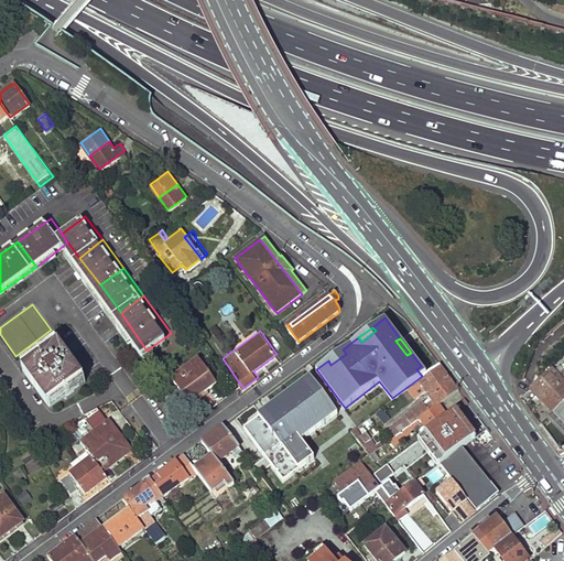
[(35,358),(24,367),(51,401),(66,390),(68,392),(76,387),(74,385),(86,376),(60,341),(45,352),(44,349),(33,356),(35,358)]
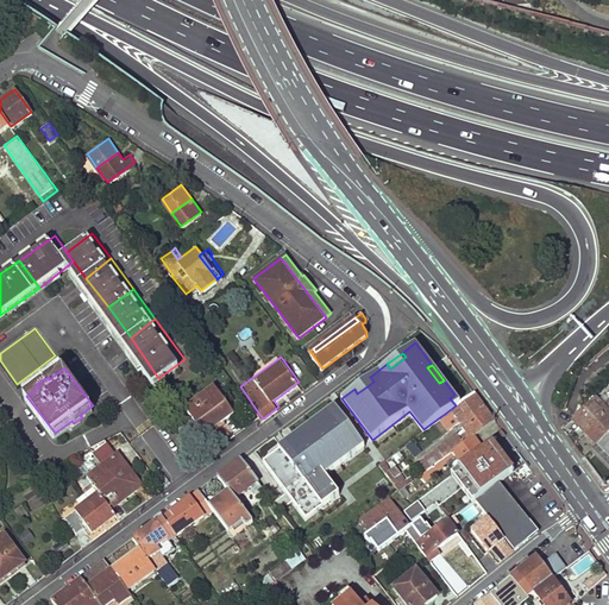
[(370,377),(355,389),(357,394),(374,382),(370,377)]
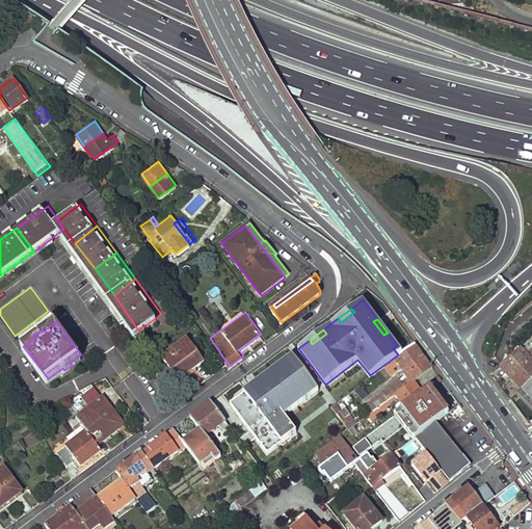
[(193,331),(168,349),(185,372),(211,354),(193,331)]
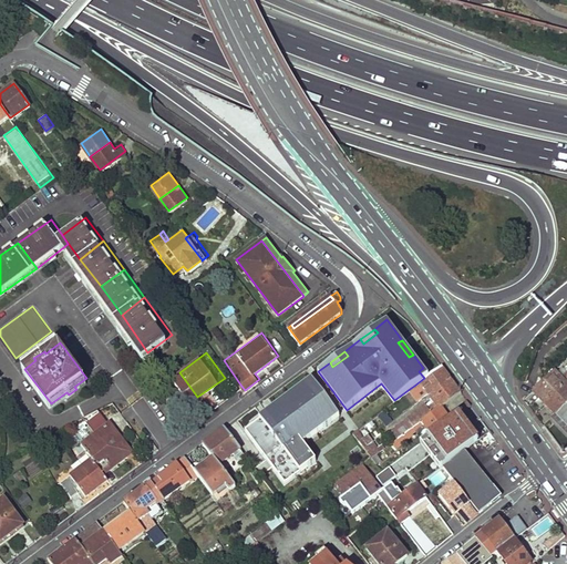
[(429,392),(451,376),(449,372),(443,366),(414,386),(411,388),(414,393),(424,387),(429,392)]
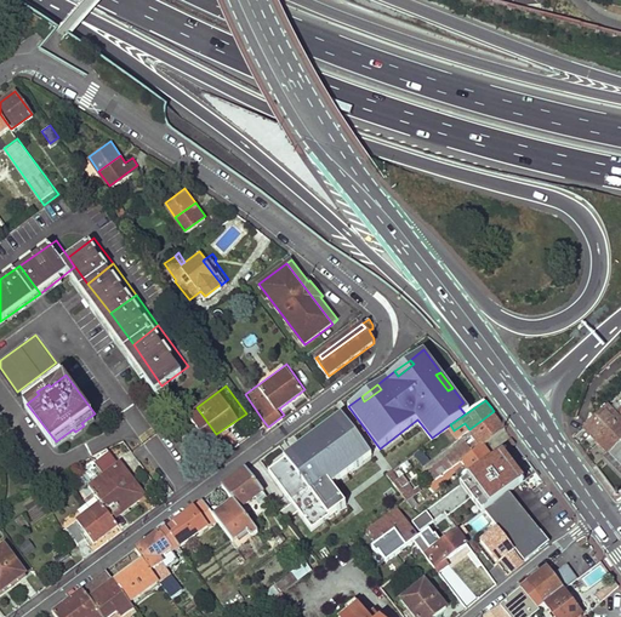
[(463,403),(459,406),(465,413),(469,411),(463,403)]
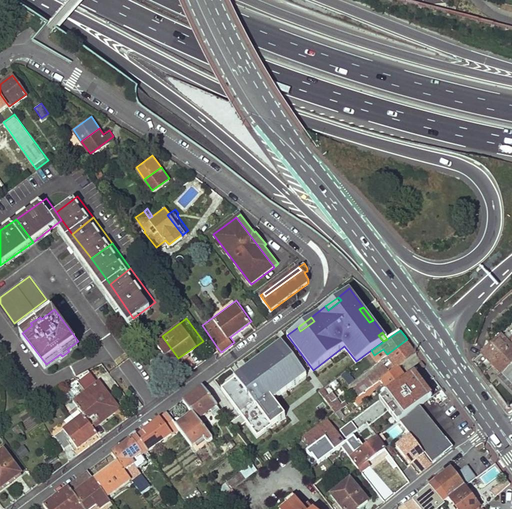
[(481,352),(491,363),(511,343),(511,334),(508,338),(503,332),(481,352)]
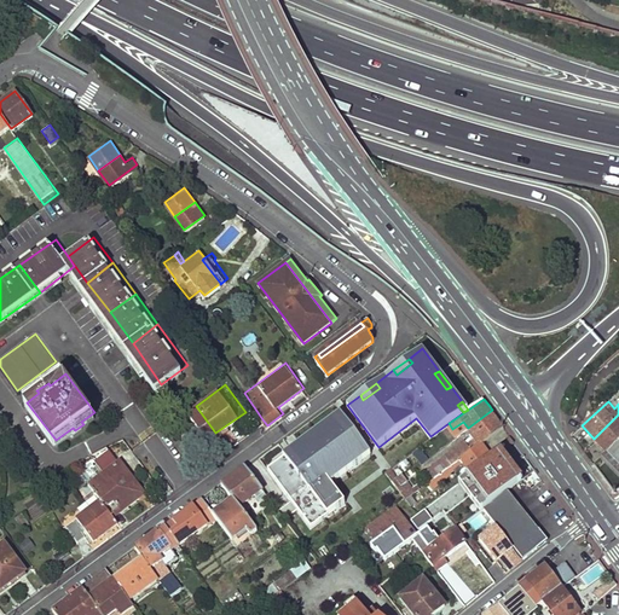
[(498,417),(492,410),(468,428),(474,436),(468,441),(466,439),(428,468),(433,476),(482,441),(504,425),(498,417)]
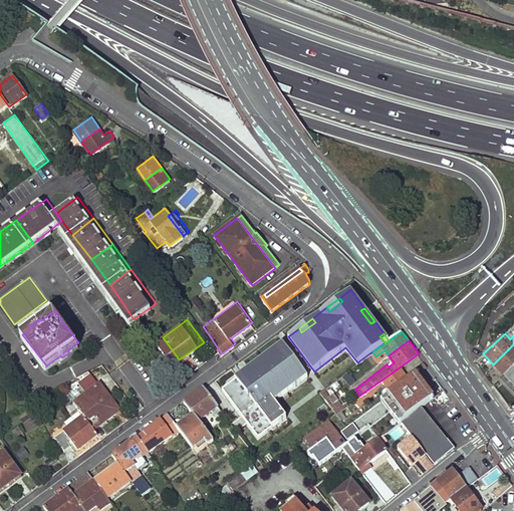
[(278,349),(285,344),(282,341),(275,346),(278,349)]
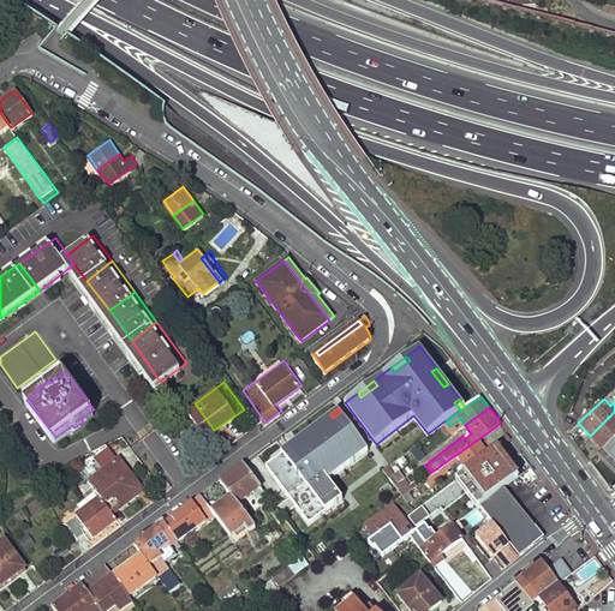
[(329,479),(369,449),(341,412),(333,418),(329,414),(321,420),(323,425),(310,435),(306,431),(298,437),(300,442),(293,448),(290,443),(281,450),(282,451),(266,463),(288,495),(293,491),(299,498),(294,502),(308,520),(324,508),(326,509),(342,497),(329,479)]
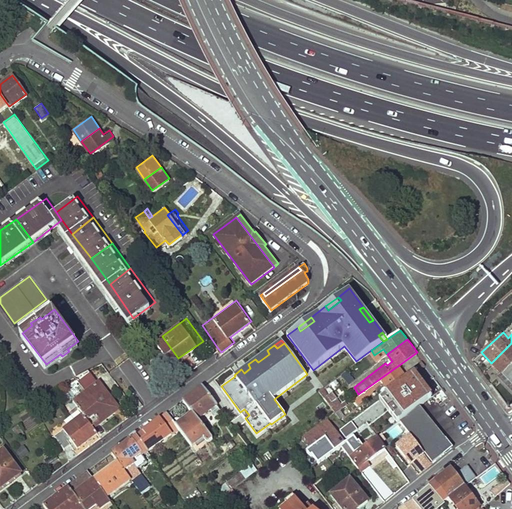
[(511,343),(491,363),(501,374),(511,363),(511,343)]
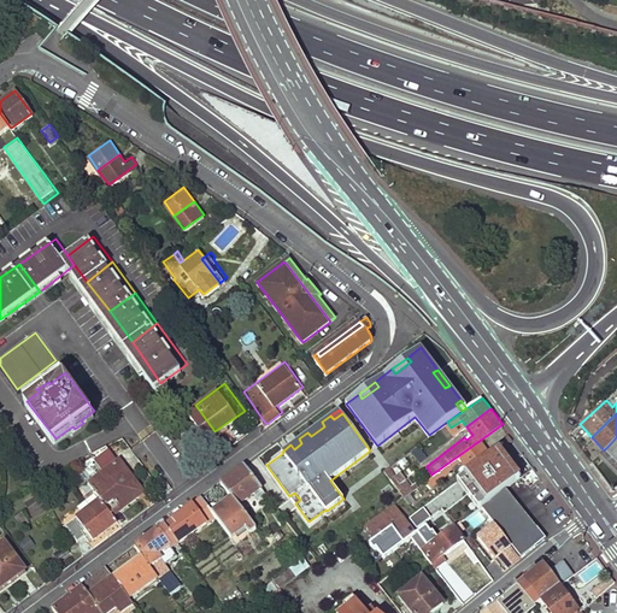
[(311,436),(324,426),(322,422),(307,432),(311,436)]
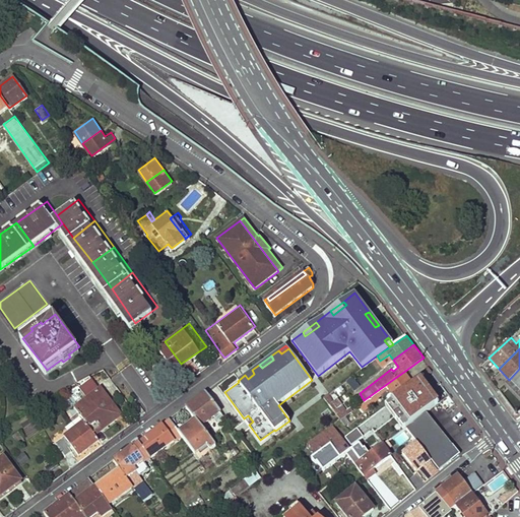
[(433,371),(429,365),(424,370),(427,375),(433,371)]
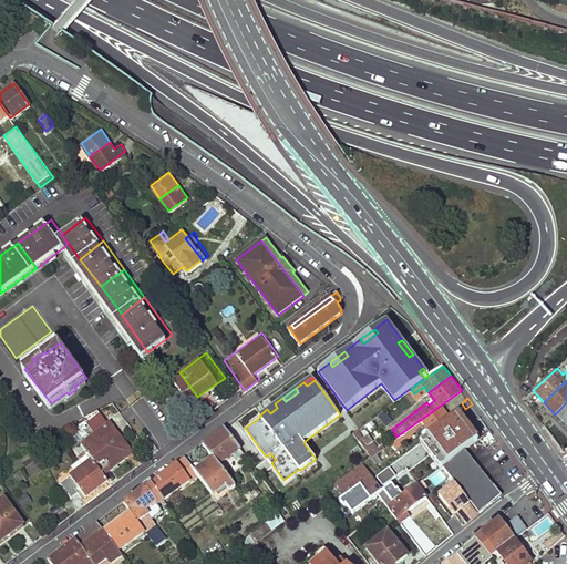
[(550,418),(566,434),(566,402),(555,414),(550,418)]
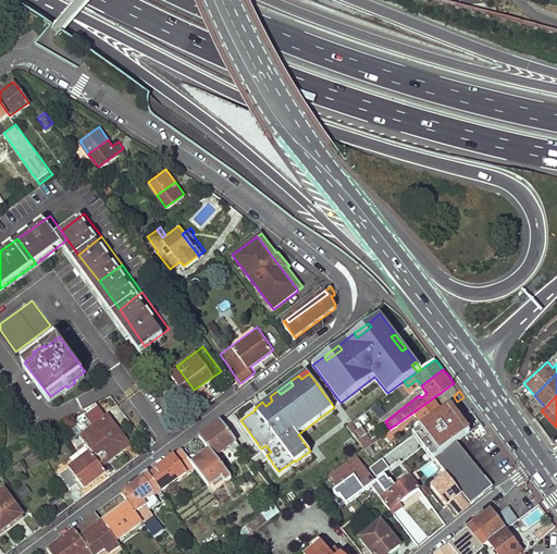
[(265,406),(272,401),(270,396),(262,402),(265,406)]
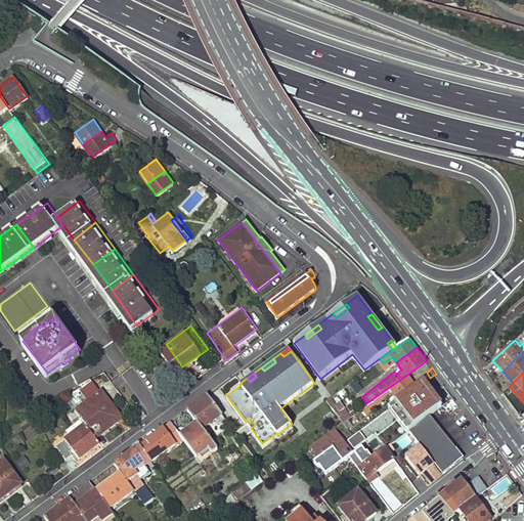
[(419,386),(408,374),(366,403),(361,407),(364,411),(381,399),(380,398),(390,390),(397,400),(419,386)]
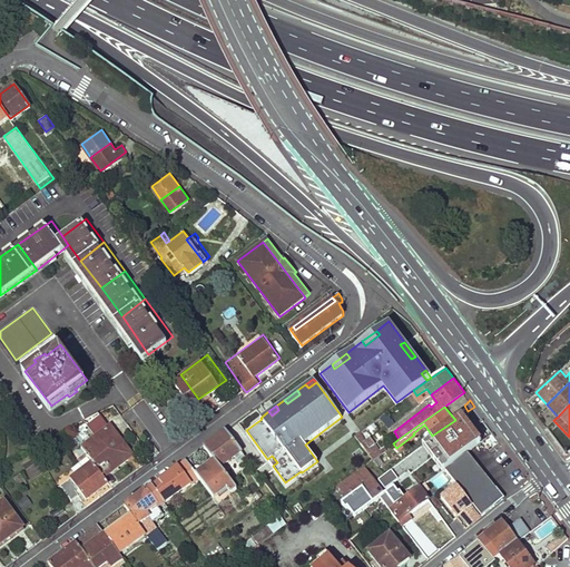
[(380,419),(390,426),(395,419),(385,411),(380,419)]
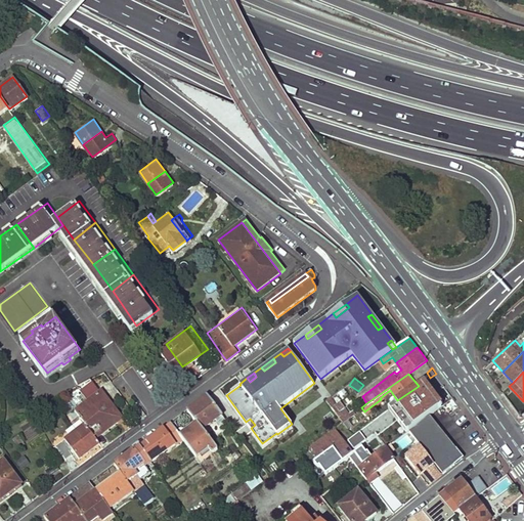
[(436,387),(429,379),(419,386),(397,400),(380,414),(387,424),(436,387)]
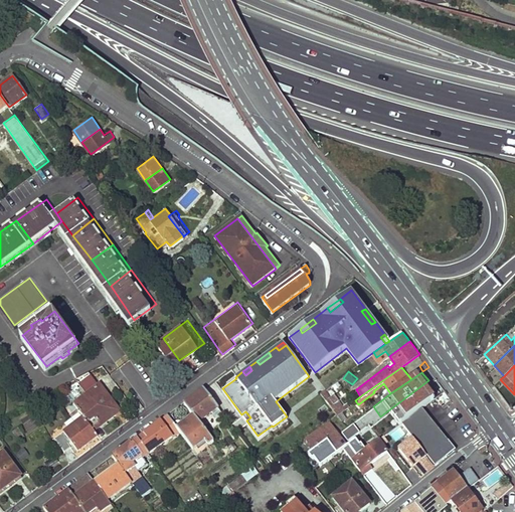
[(101,381),(74,400),(78,405),(84,414),(95,428),(118,410),(105,393),(108,390),(101,381)]
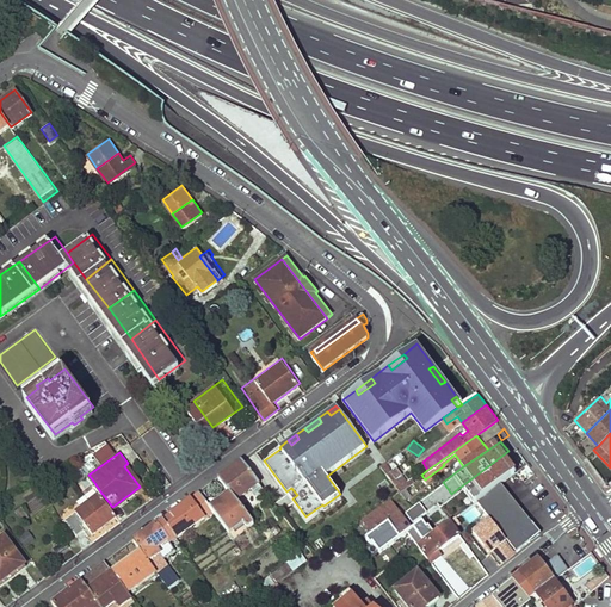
[(229,490),(235,499),(252,487),(254,491),(263,485),(259,481),(242,459),(218,476),(229,490)]
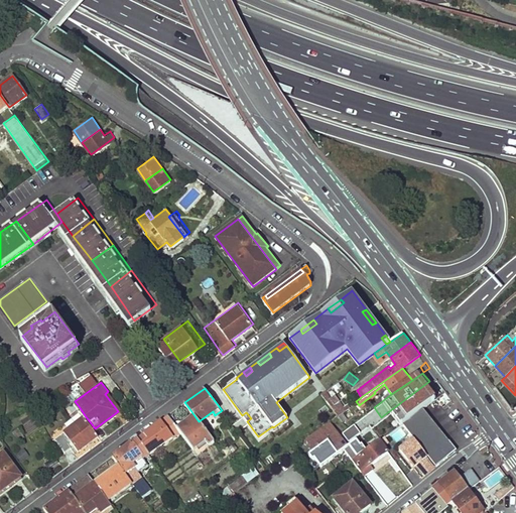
[(108,391),(105,394),(118,411),(121,409),(108,391)]
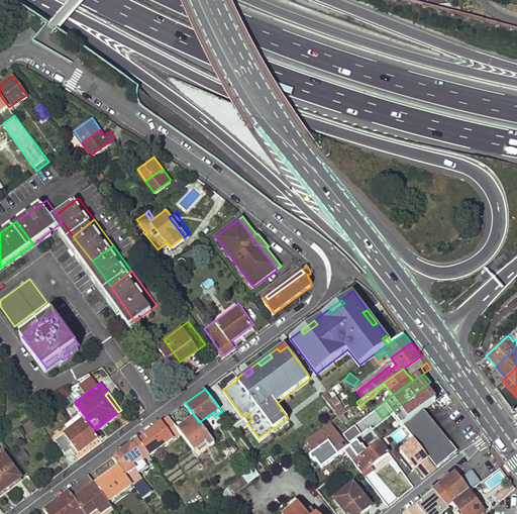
[(424,406),(437,397),(433,392),(426,397),(422,392),(412,400),(416,404),(420,401),(424,406)]
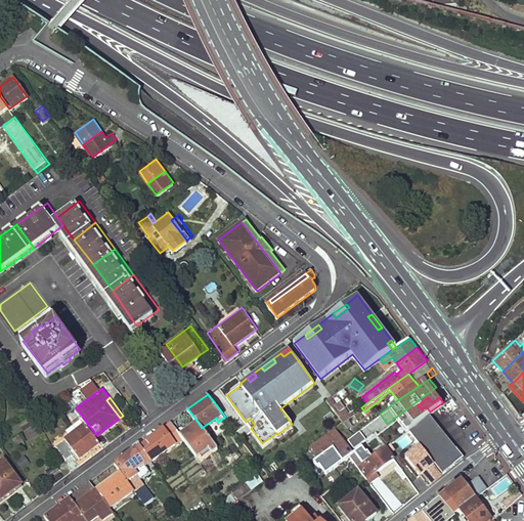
[(347,418),(341,408),(337,413),(343,421),(347,418)]
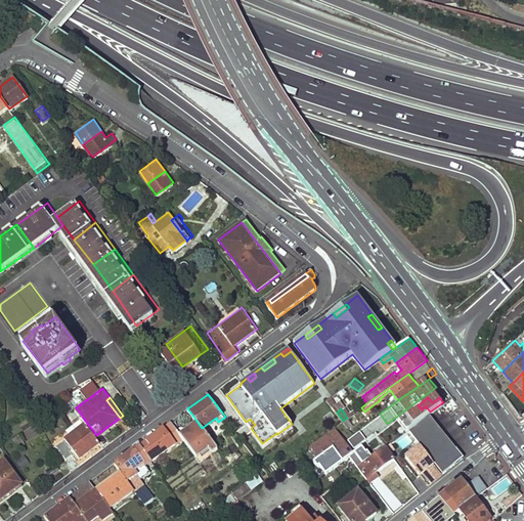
[(421,444),(442,472),(464,454),(430,411),(408,429),(421,444)]
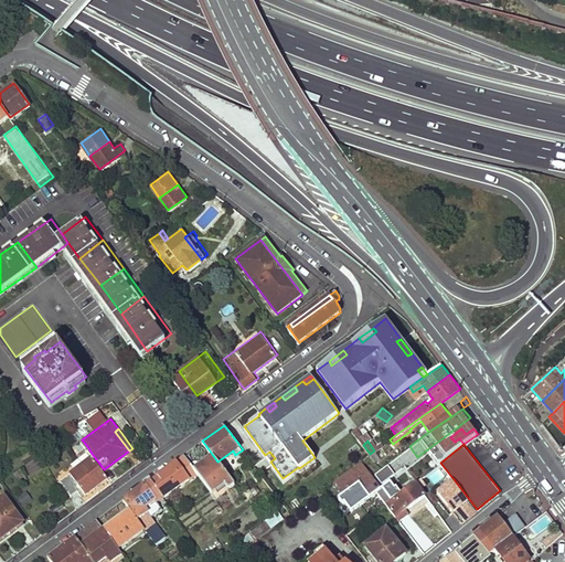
[(86,445),(77,452),(85,462),(93,455),(86,445)]
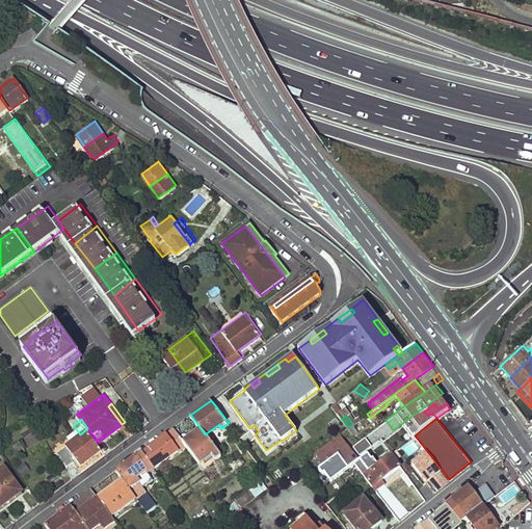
[(259,431),(254,425),(249,428),(255,434),(259,431)]
